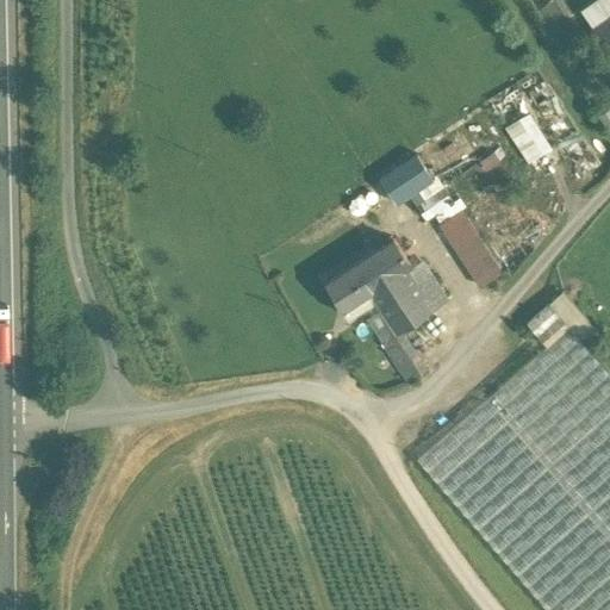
[(609,0),(593,0),(582,8),(595,29),(609,17),(609,0)]
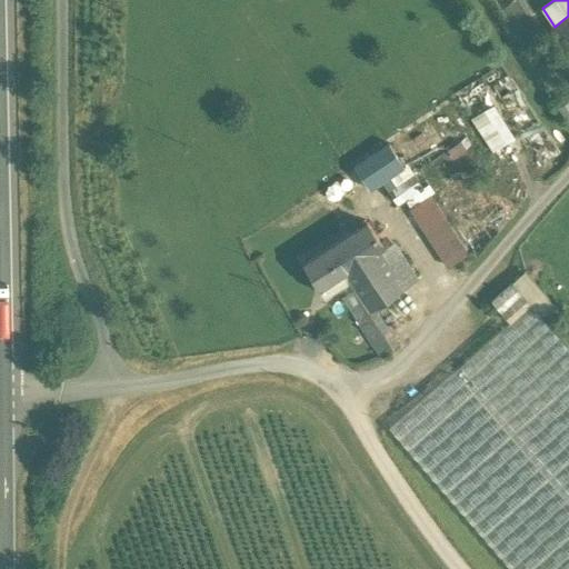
[(568,16),(555,27),(568,46),(568,16)]
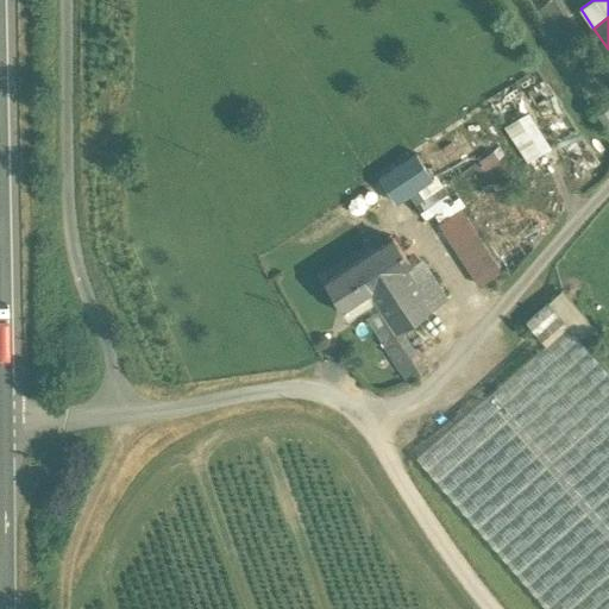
[(501,124),(525,159),(548,144),(523,108),(501,124)]
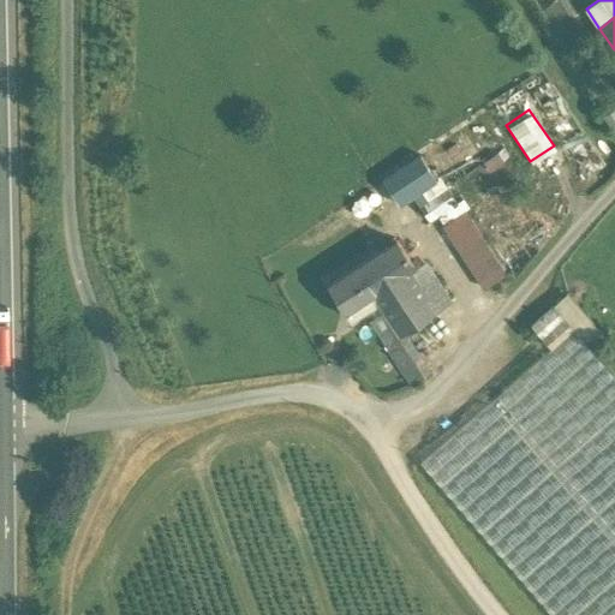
[(499,153),(484,161),(490,171),(505,161),(499,153)]
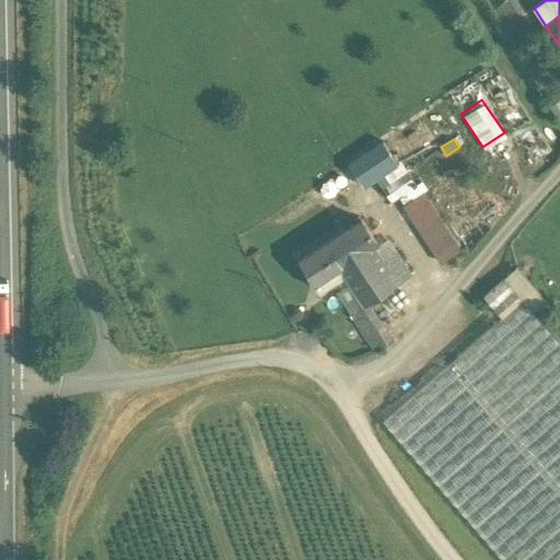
[(380,143),(349,164),(364,186),(398,163),(384,141),(380,143)]
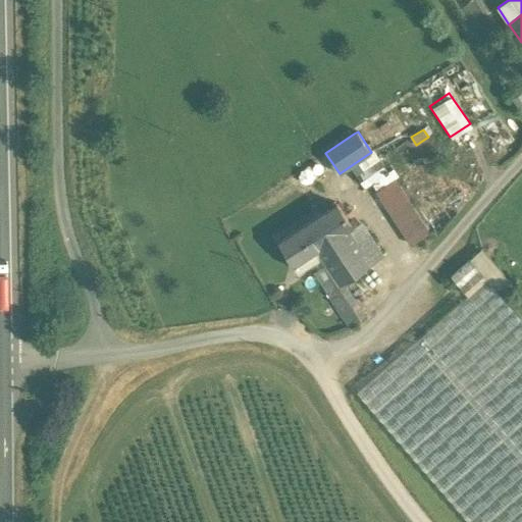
[(379,158),(356,173),(365,187),(372,183),(388,171),(388,170),(379,158)]
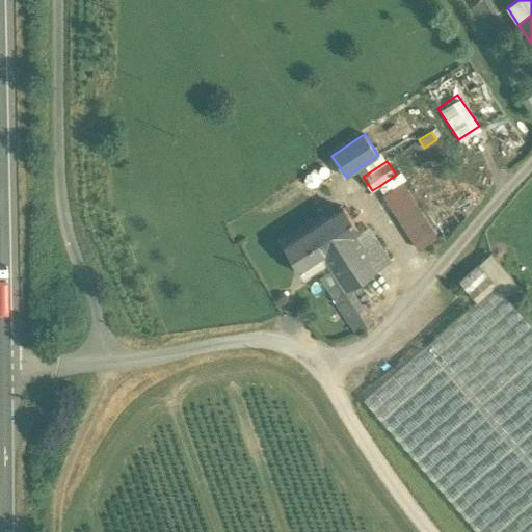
[(396,175),(379,186),(384,193),(403,182),(406,180),(400,170),(396,174),(396,175)]
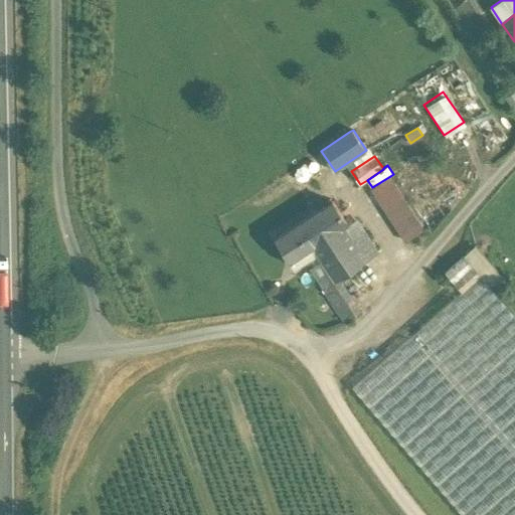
[(424,229),(390,176),(372,187),(371,188),(405,240),(424,229)]
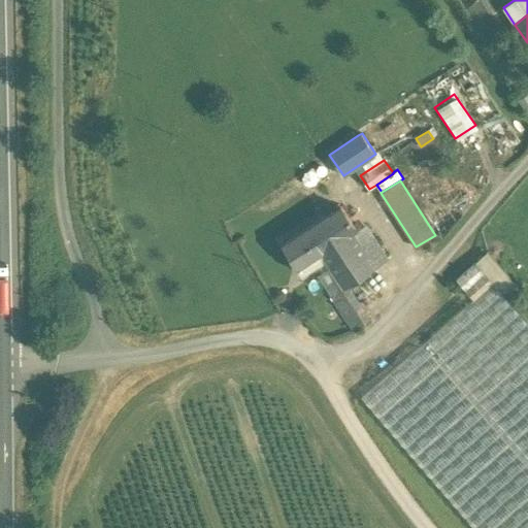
[(357,229),(341,205),(283,242),(301,272),(324,258),(343,288),(348,286),(389,259),(374,237),(362,244),(354,231),(357,229)]
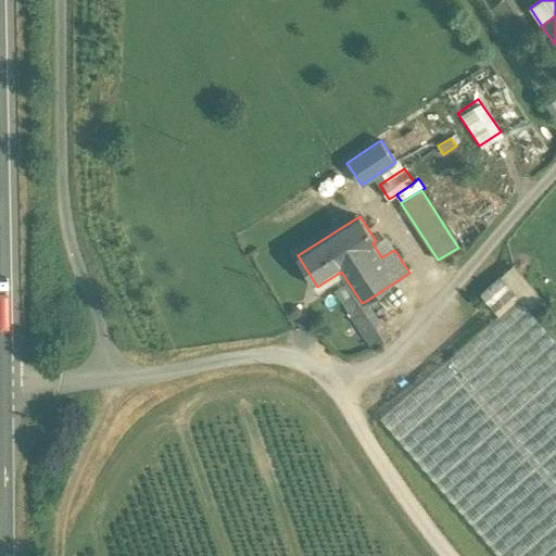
[(538,293),(514,265),(503,275),(527,302),(538,293)]
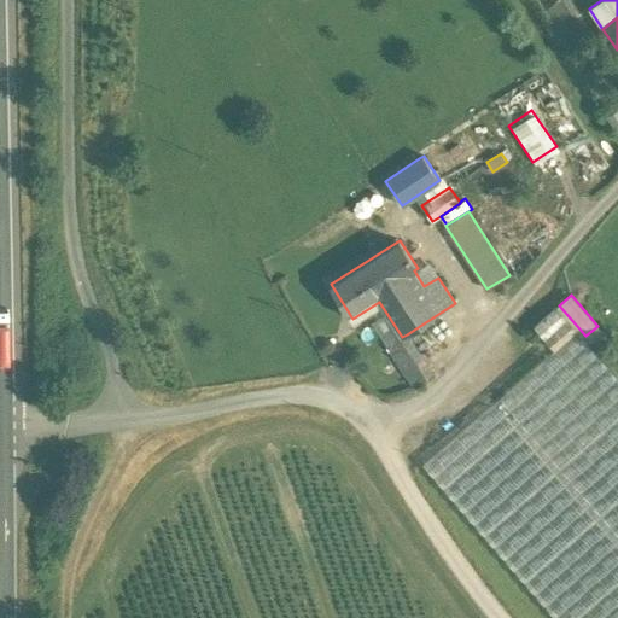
[(557,307),(534,326),(554,350),(577,330),(557,307)]
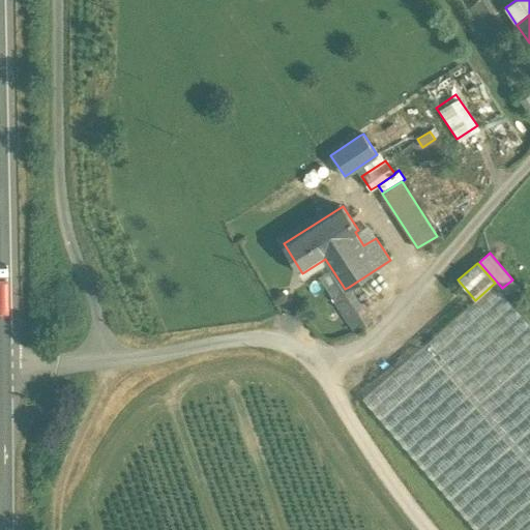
[(529,529),(529,323),(495,283),(475,300),(363,398),(477,529),(529,529)]
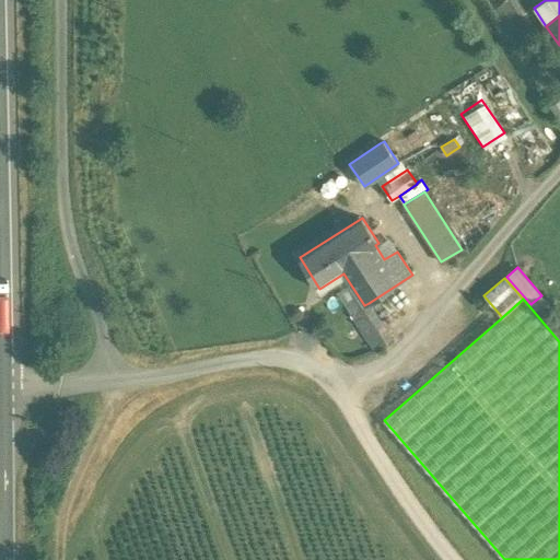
[(393,338),(369,303),(364,305),(351,313),(375,350),(393,338)]
